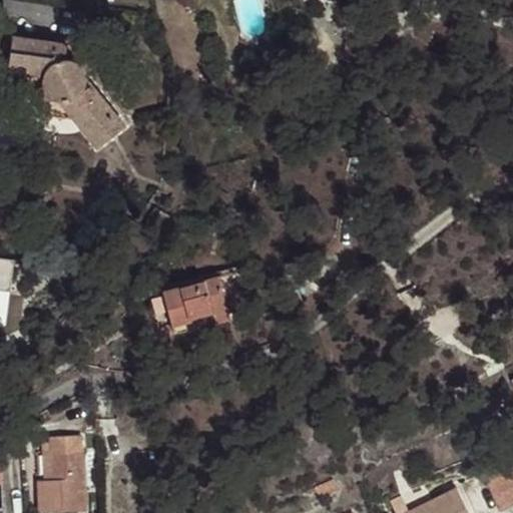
[(124,126),(85,77),(85,73),(83,68),(80,65),(76,61),(73,60),(68,59),(65,58),(67,44),(18,36),(14,35),(8,70),(14,71),(44,76),(44,78),(44,81),(45,85),(45,87),(48,92),(53,96),(57,97),(59,98),(73,116),(75,119),(97,147),(117,132),(124,126)]
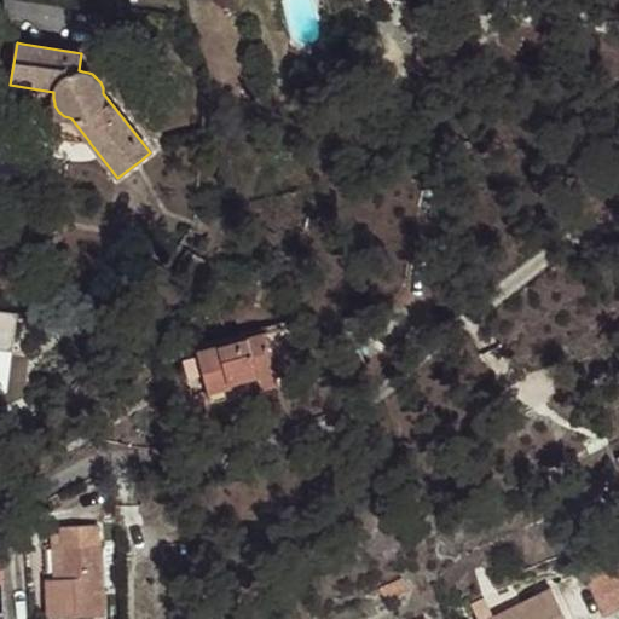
[(64,116),(58,111),(55,105),(55,103),(53,98),(53,94),(53,92),(17,86),(15,97),(32,99),(32,105),(34,109),(35,113),(42,126),(53,136),(62,139),(75,143),(84,143),(88,140),(71,119),(69,117),(64,116)]
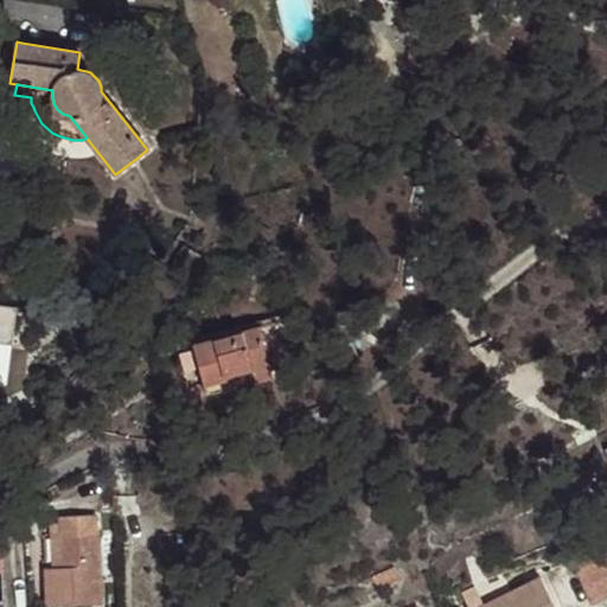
[(148,282),(159,262),(151,259),(140,278),(148,282)]
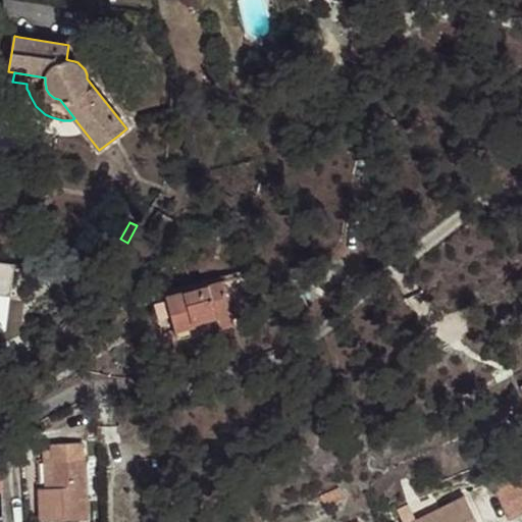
[(15,264),(0,262),(0,295),(11,297),(15,264)]
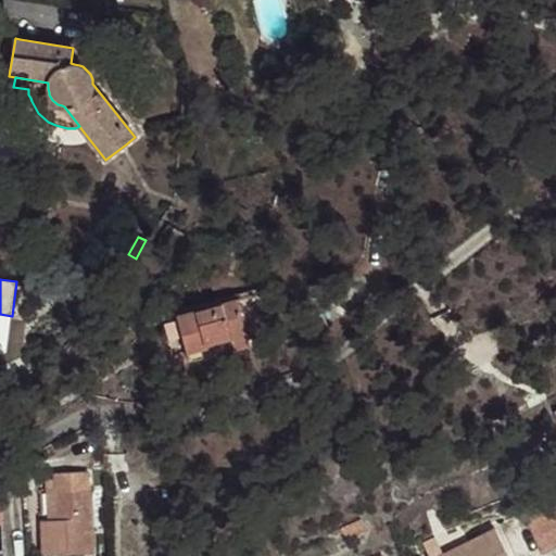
[(231,341),(247,336),(237,298),(176,316),(187,354),(231,341)]
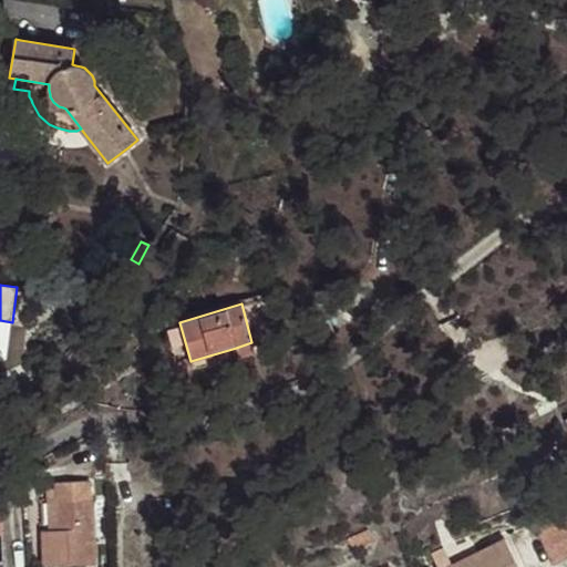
[(255,352),(251,342),(236,348),(238,357),(255,352)]
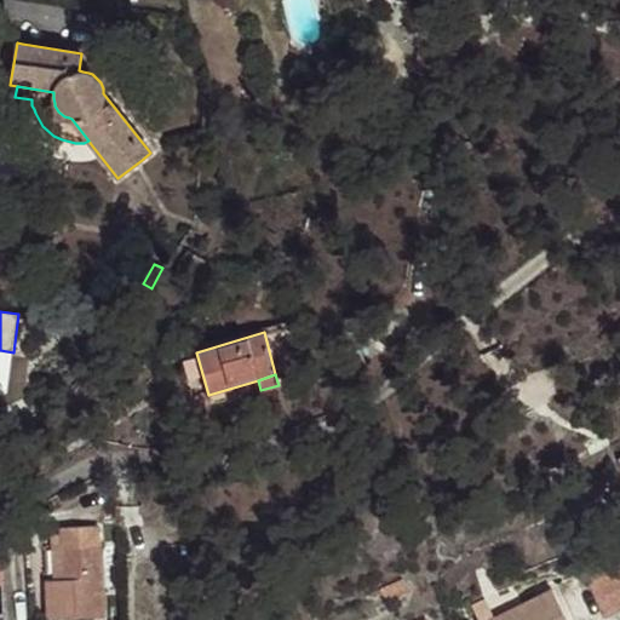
[(0,468),(11,461),(0,443),(0,468)]
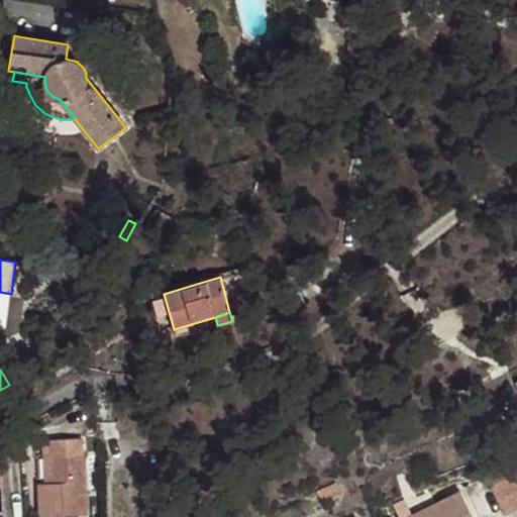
[(85,514),(82,437),(42,439),(43,455),(49,455),(52,483),(44,483),(38,483),(40,516),(85,514)]
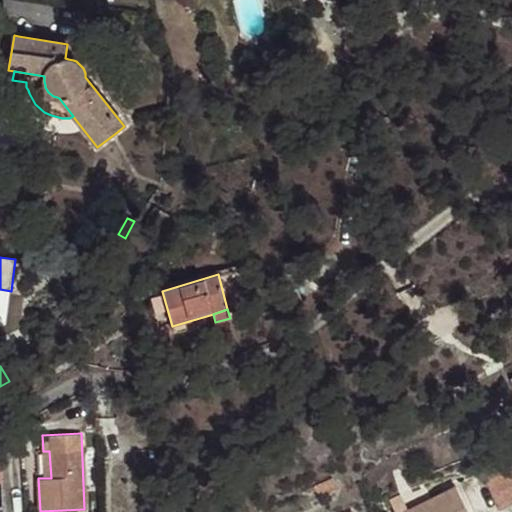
[(511,502),(511,469),(504,473),(502,468),(485,475),(487,480),(486,482),(499,509),(511,502)]
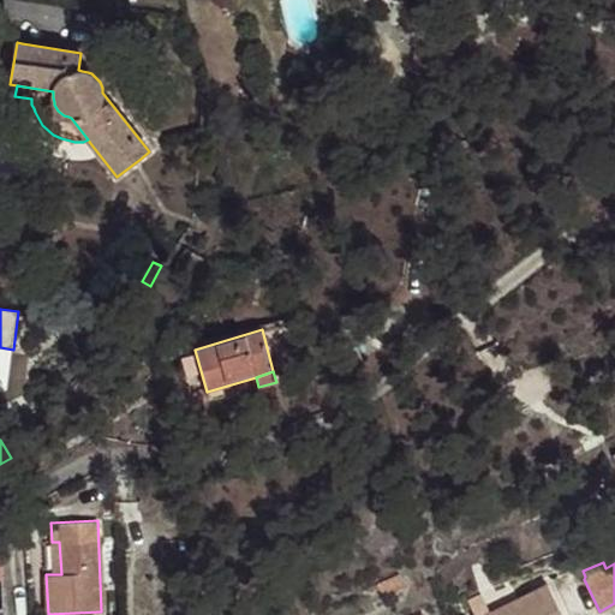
[(561,614),(547,584),(482,614),(561,614)]
